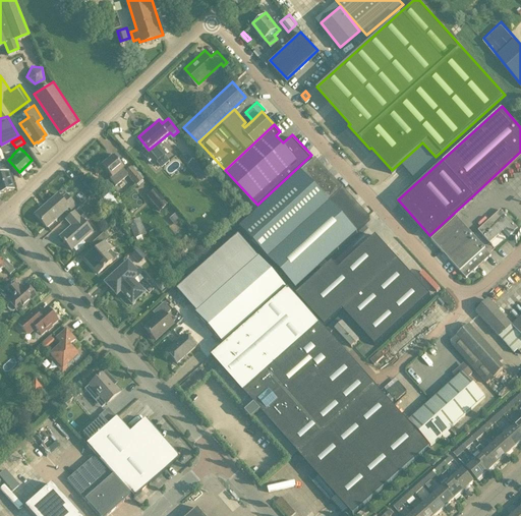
[(116,182),(127,172),(135,181),(141,176),(130,163),(124,168),(112,153),(101,162),(111,174),(109,175),(116,182)]
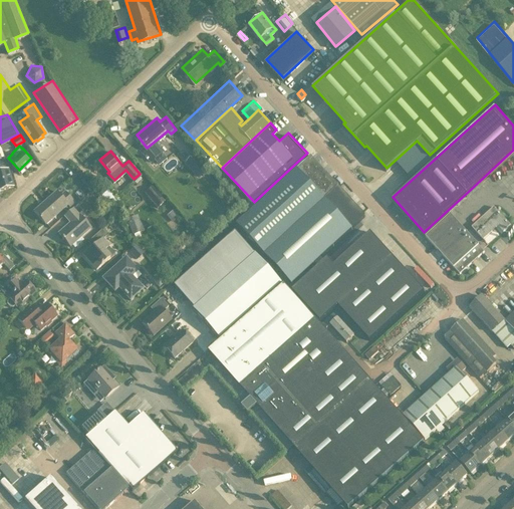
[(264,251),(338,184),(311,154),(237,221),(264,251)]
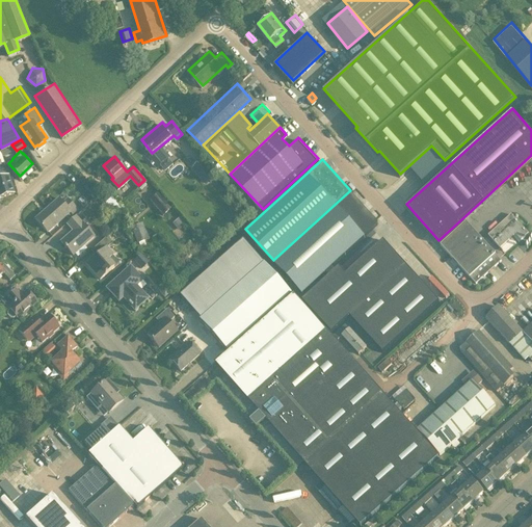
[(198,160),(191,165),(205,181),(211,175),(198,160)]
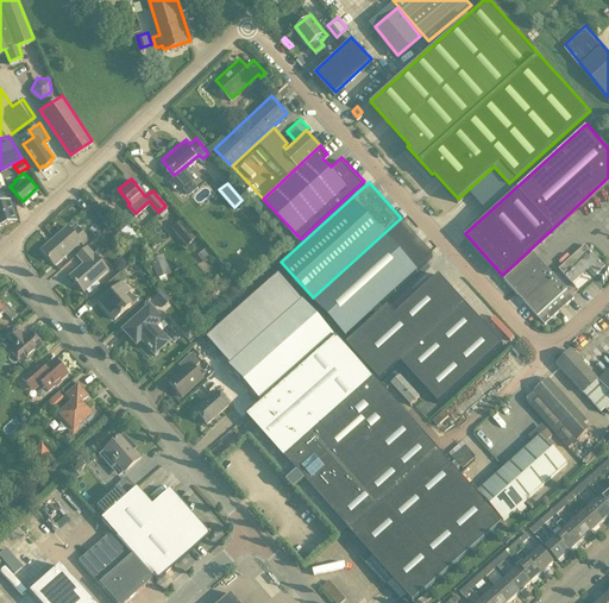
[(0,221),(16,217),(10,198),(0,200),(0,221)]
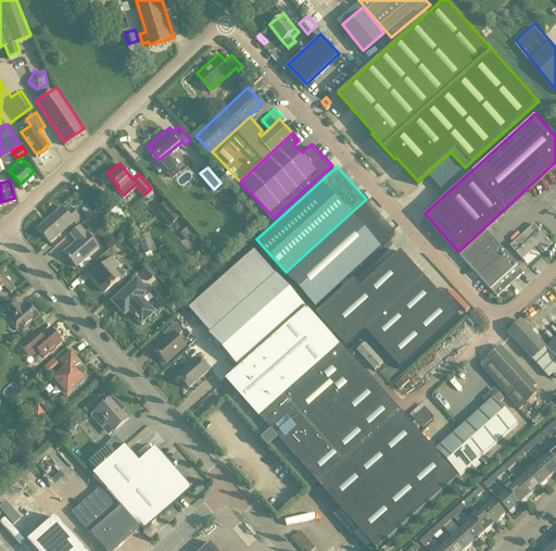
[(156,205),(171,222),(180,213),(166,197),(156,205)]
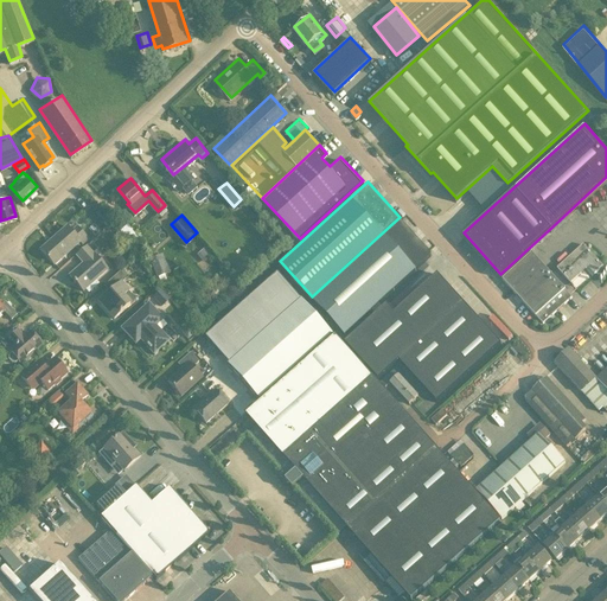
[(400,217),(312,296),(344,332),(375,305),(379,309),(384,305),(379,300),(416,267),(416,266),(432,251),(400,217)]
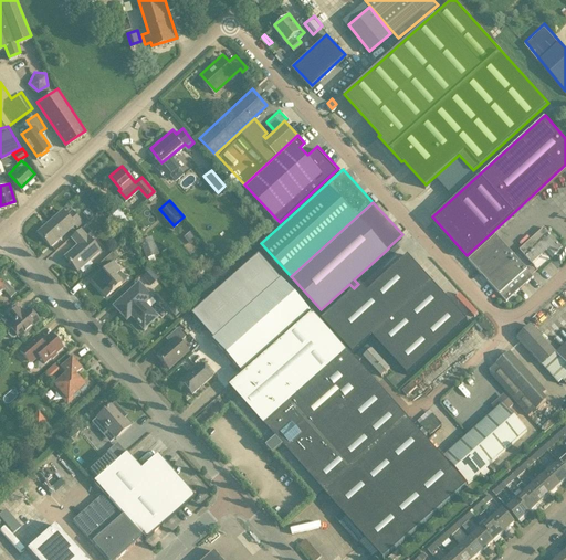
[(61,205),(37,229),(49,243),(74,221),(76,223),(81,219),(71,207),(66,211),(61,205)]
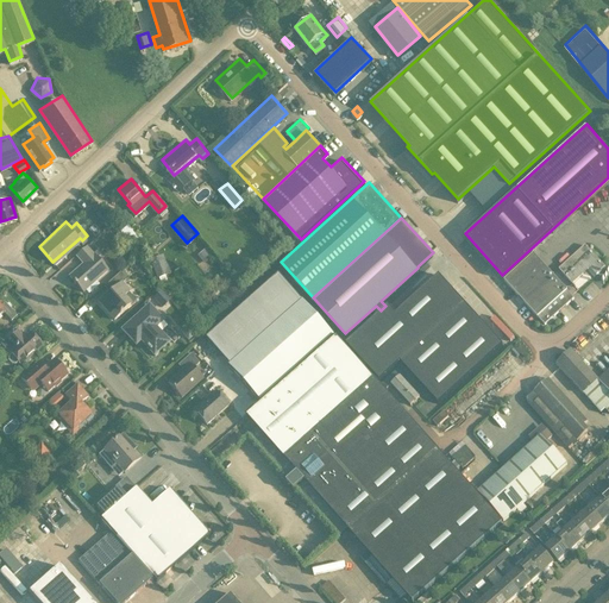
[(584,242),(558,265),(572,280),(590,263),(597,271),(604,263),(584,242)]
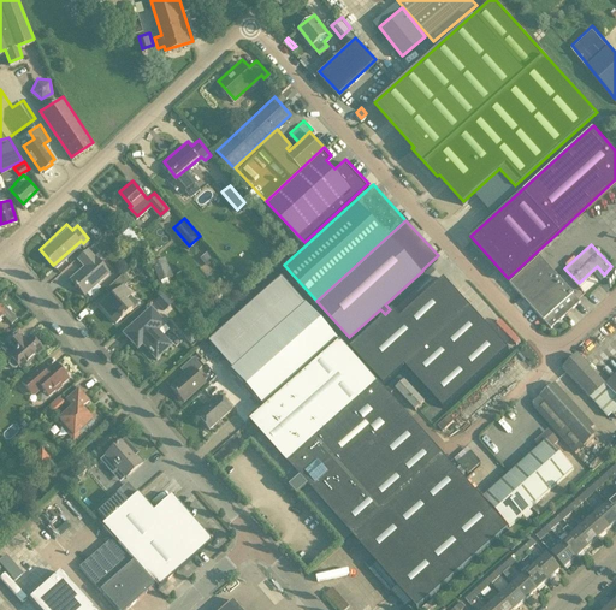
[(84,264),(70,276),(84,291),(108,270),(94,254),(87,247),(77,255),(84,264)]
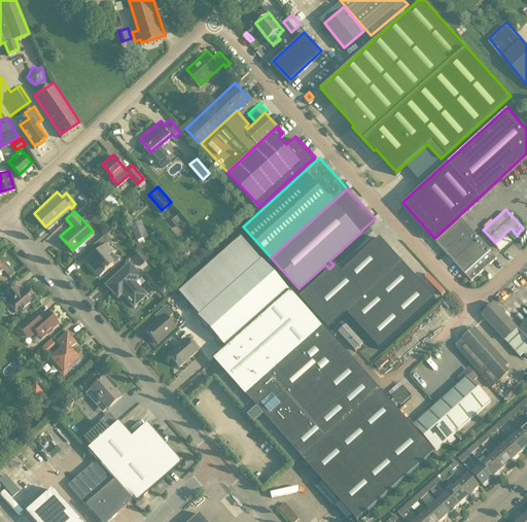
[(470,277),(496,254),(461,216),(436,239),(470,277)]
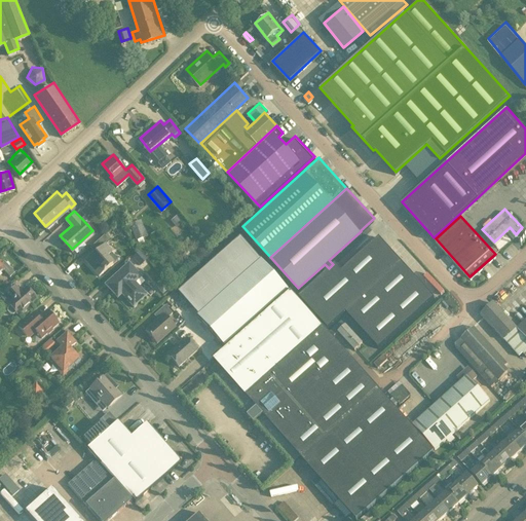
[(139,218),(129,221),(136,236),(145,233),(139,218)]
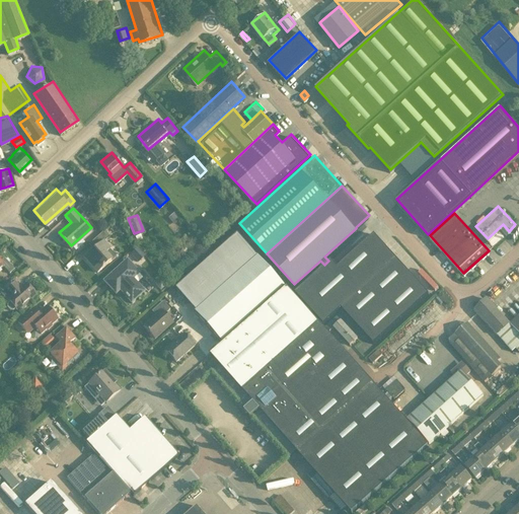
[(93,246),(84,254),(96,269),(110,257),(104,249),(108,245),(102,238),(106,234),(101,228),(88,240),(93,246)]
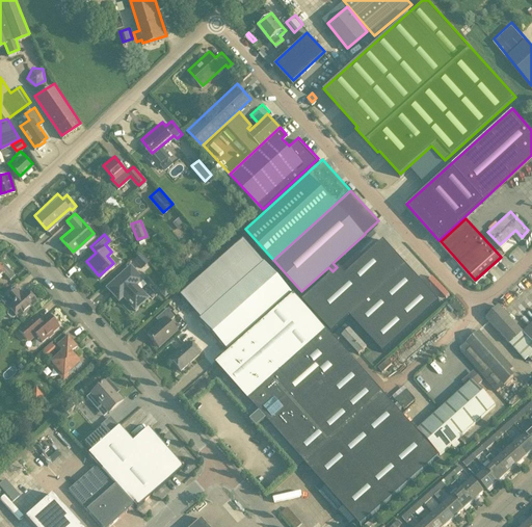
[(488,234),(484,238),(494,248),(498,244),(488,234)]
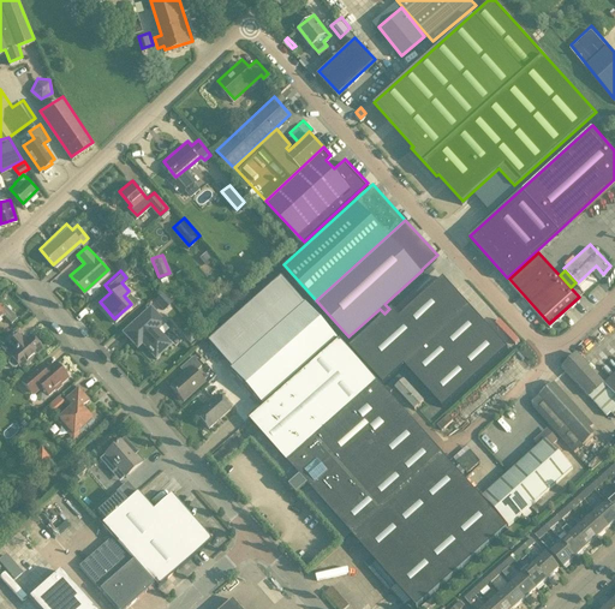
[(282,273),(209,338),(233,364),(273,329),(305,300),(282,273)]
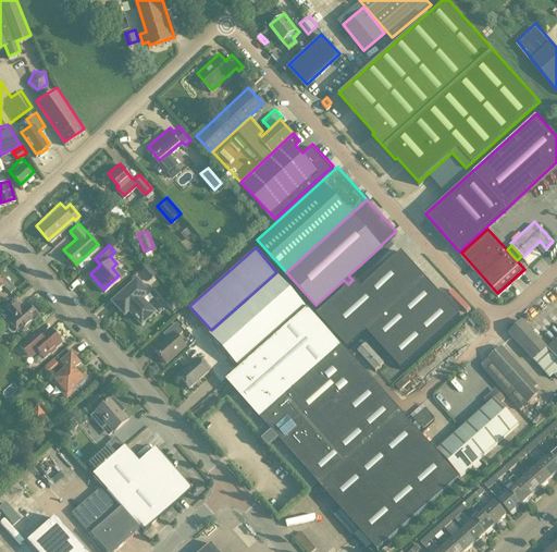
[(355,278),(353,280),(348,284),(318,311),(347,344),(366,327),(401,366),(459,311),(401,248),(362,285),(355,278)]
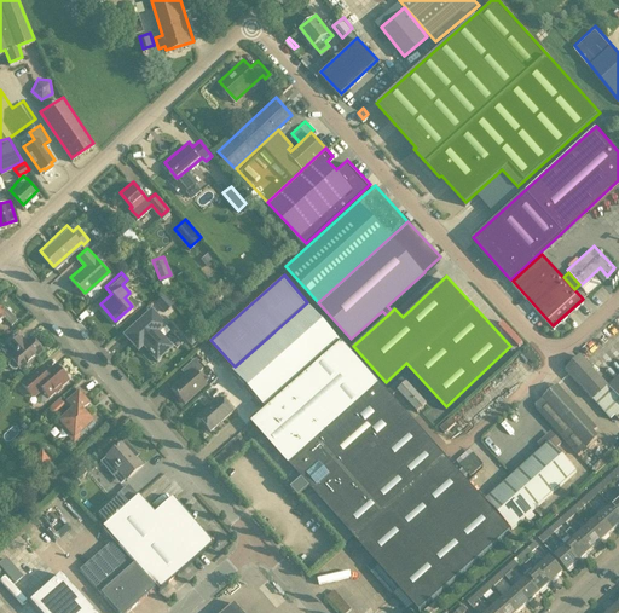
[(156,299),(165,307),(172,301),(163,291),(156,299)]
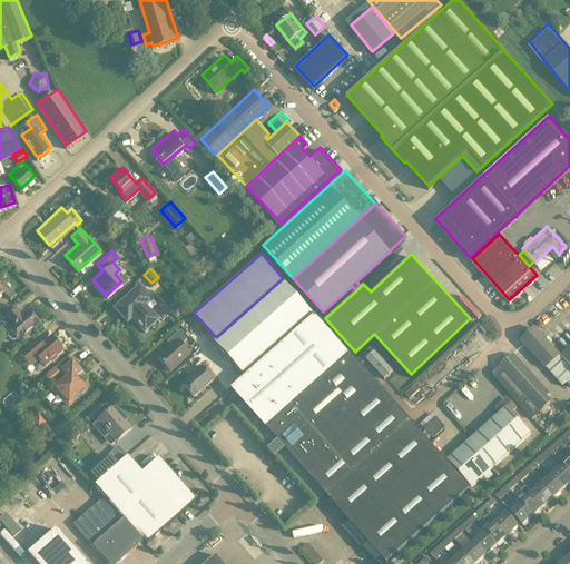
[(0,290),(2,288),(10,296),(16,290),(3,278),(0,282),(0,290)]
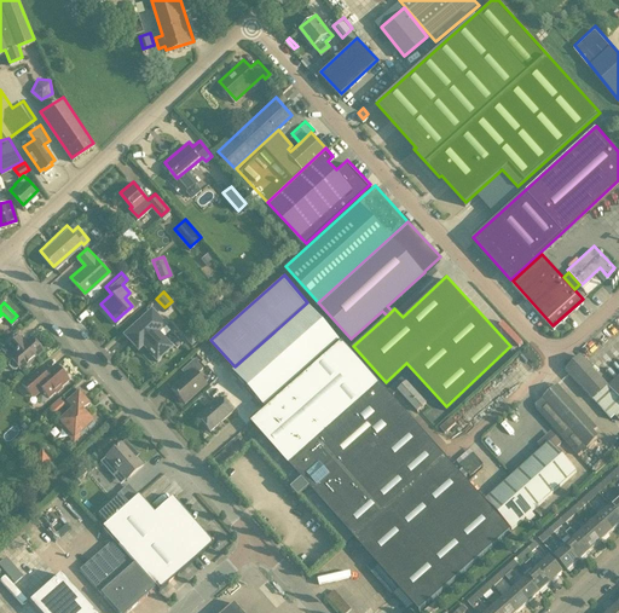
[(340,336),(307,302),(275,331),(306,366),(340,336)]
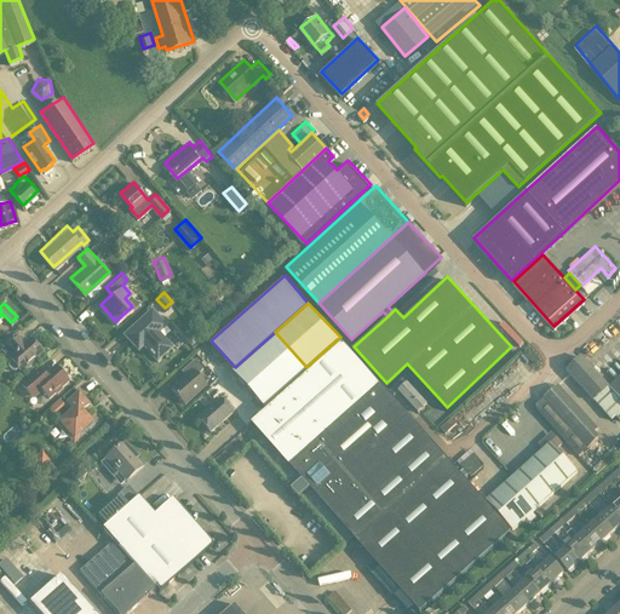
[(142,342),(156,357),(171,344),(158,328),(165,322),(151,307),(124,331),(137,346),(142,342)]
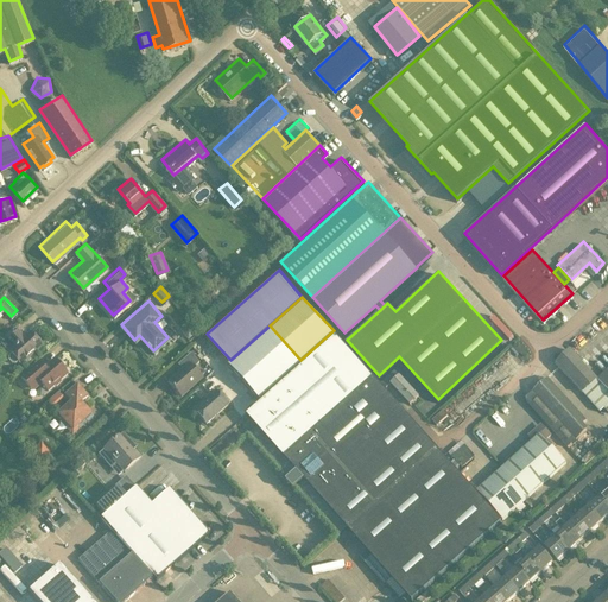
[(187,337),(196,329),(187,319),(179,325),(179,329),(187,337)]
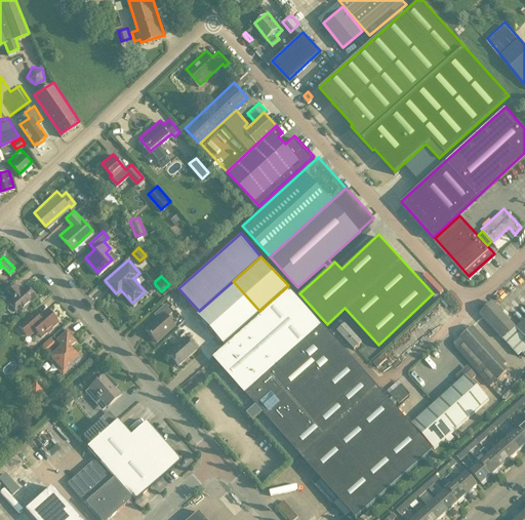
[(5,277),(1,281),(5,285),(9,281),(5,277)]
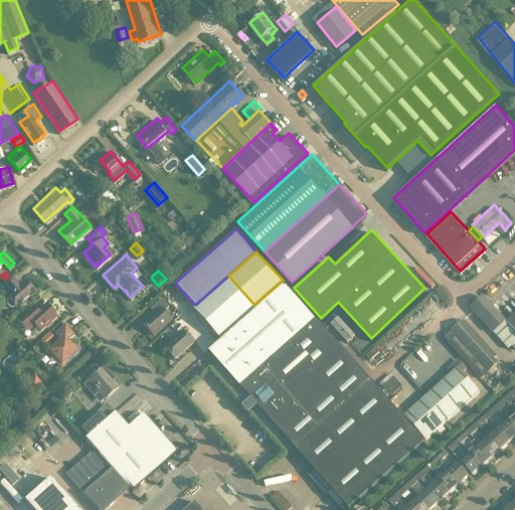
[(13,275),(0,287),(9,296),(7,298),(7,301),(10,304),(13,304),(15,303),(17,305),(35,289),(33,287),(34,286),(31,282),(29,283),(25,278),(20,283),(13,275)]
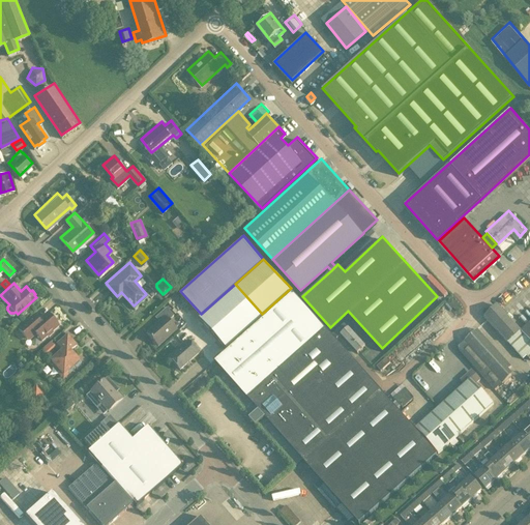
[(262,314),(235,284),(201,314),(200,315),(227,345),(262,314)]
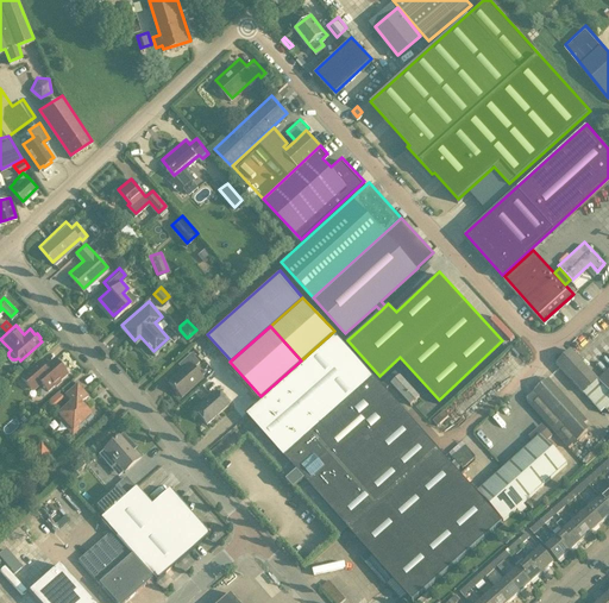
[(444,456),(336,333),(246,412),(297,469),(287,478),(294,487),(305,477),(368,547),(360,554),(364,558),(384,582),(387,579),(401,595),(406,590),(409,594),(413,598),(418,594),(501,519),(444,456)]
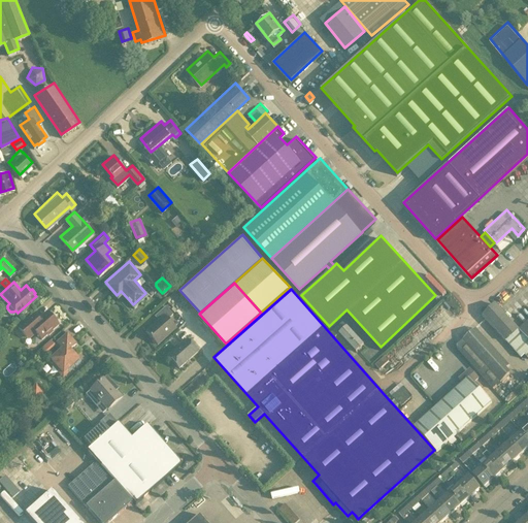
[(527,355),(527,336),(518,326),(519,325),(495,300),(483,313),(521,355),(524,352),(527,355)]
